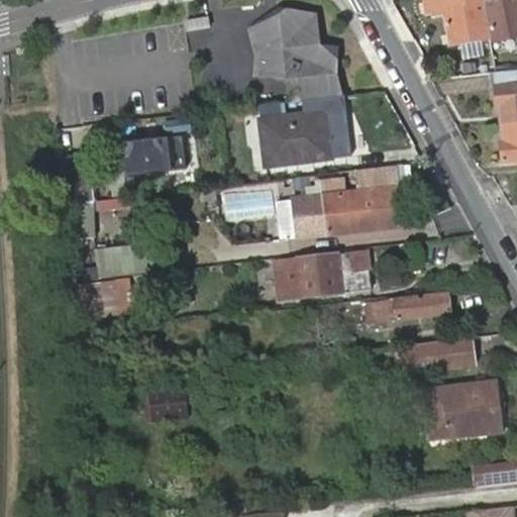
[(486,12),(484,0),(423,0),(427,13),(434,13),(434,16),(449,13),(452,27),(487,22),(486,12)]
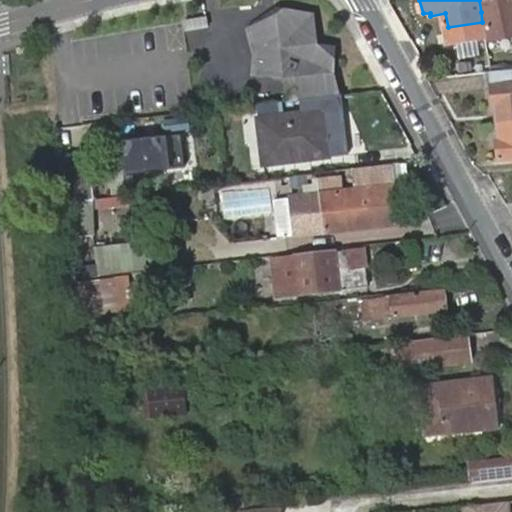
[(511,0),(479,0),(481,12),(511,7),(511,0)]
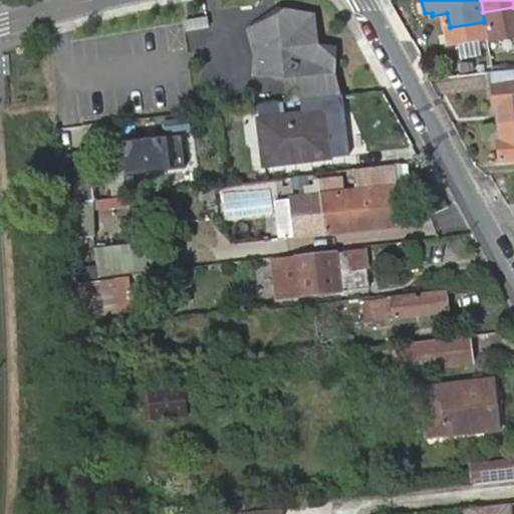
[(513,7),(483,12),(484,22),(513,17),(513,7)]
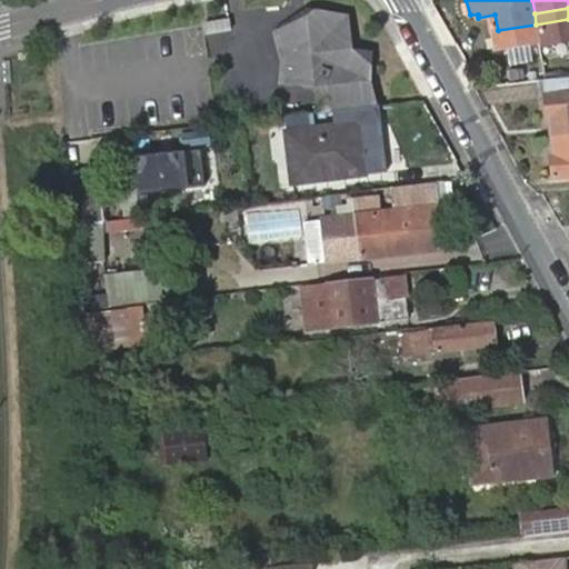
[(315,88),(318,112),(378,106),(371,81),(372,66),(353,50),(349,16),(307,9),(273,31),(281,60),(279,85),(315,88)]
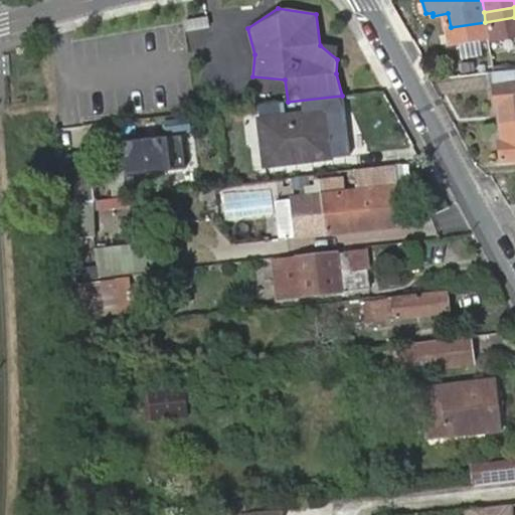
[(442,65),(443,77),(489,73),(493,72),(492,61),(442,65)]
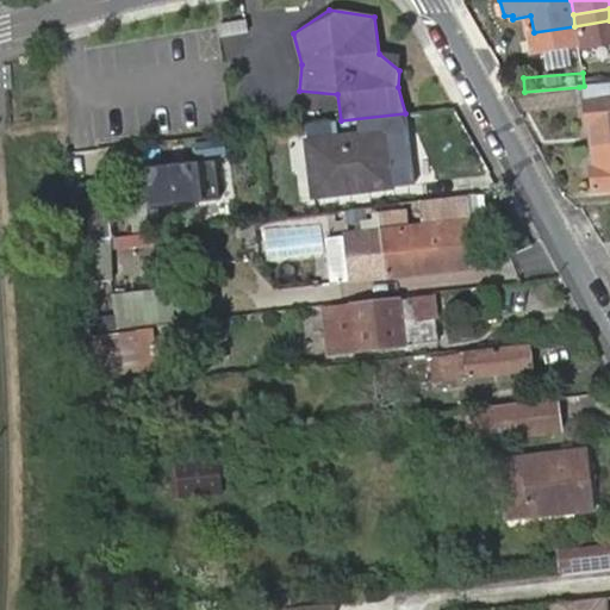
[(609,83),(584,86),(579,87),(583,128),(585,128),(586,147),(609,144),(609,83)]
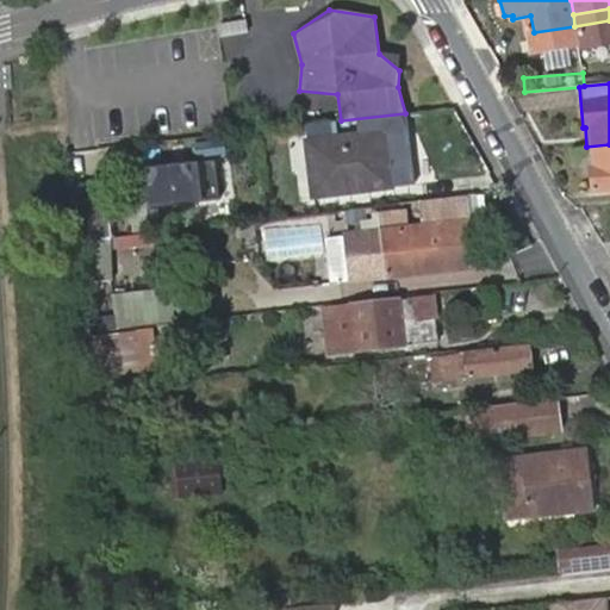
[(385,134),(307,143),(313,197),(391,186),(385,134)]
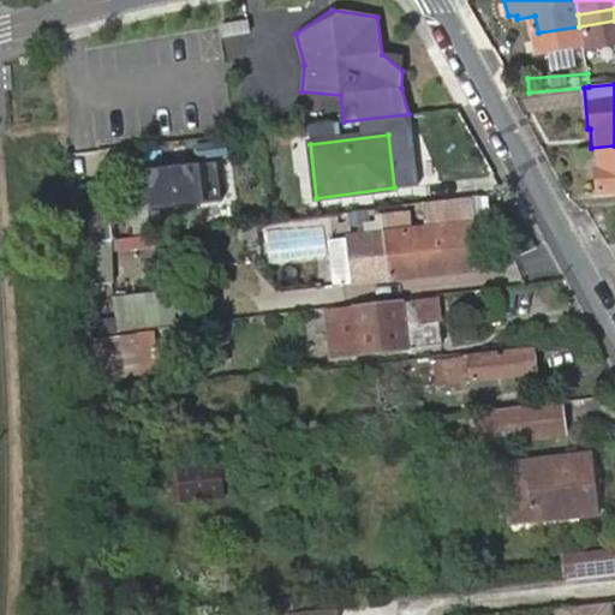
[(614,145),(591,148),(593,167),(590,168),(592,192),(614,190),(614,145)]
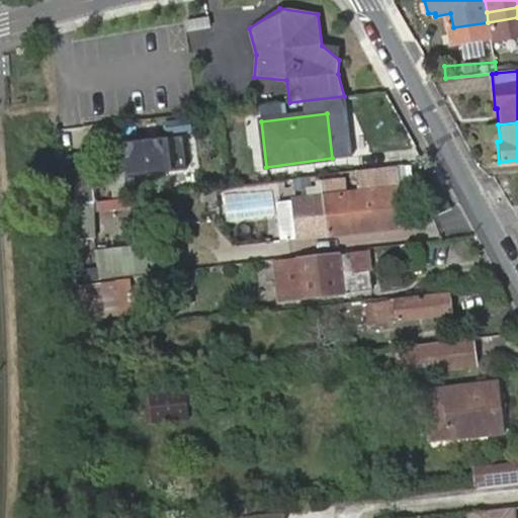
[(183,137),(123,144),(127,176),(186,169),(183,137)]
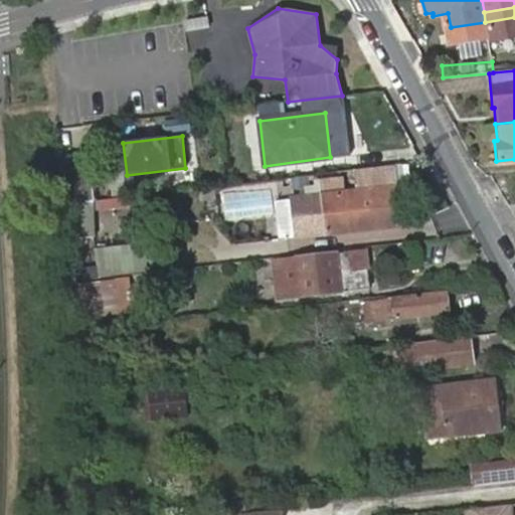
[(88,182),(83,152),(58,154),(64,202),(84,199),(93,199),(91,182),(88,182)]
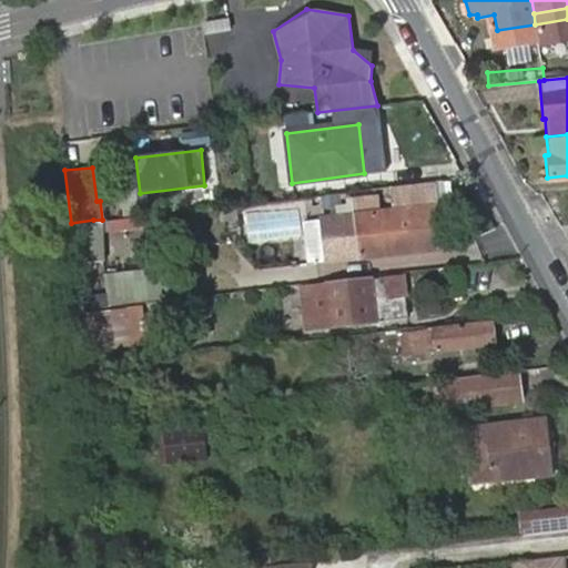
[(324,217),(328,260),(440,250),(436,206),(440,206),(438,185),(392,190),(394,211),(324,217)]
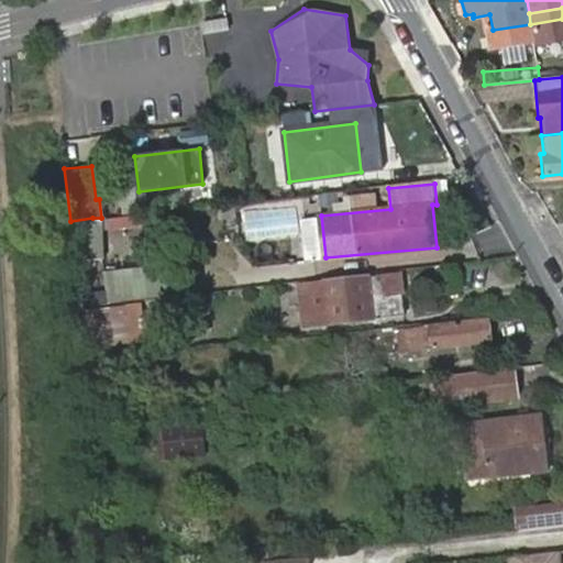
[(57,222),(59,256),(96,253),(92,218),(70,221),(57,222)]
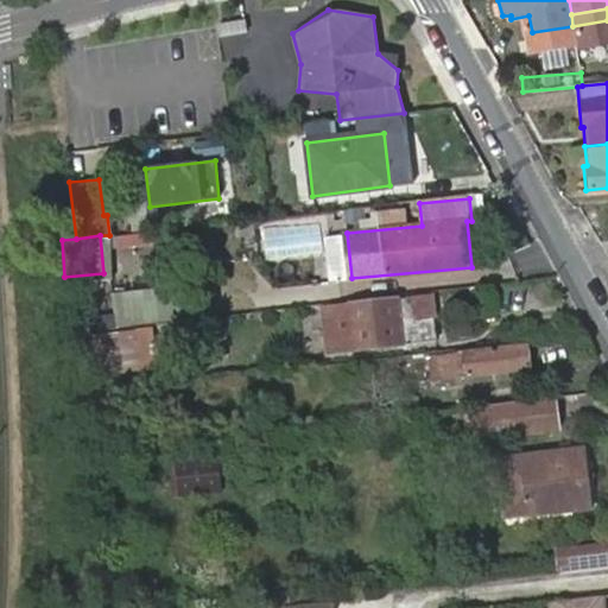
[(169,321),(165,287),(140,291),(144,324),(169,321)]
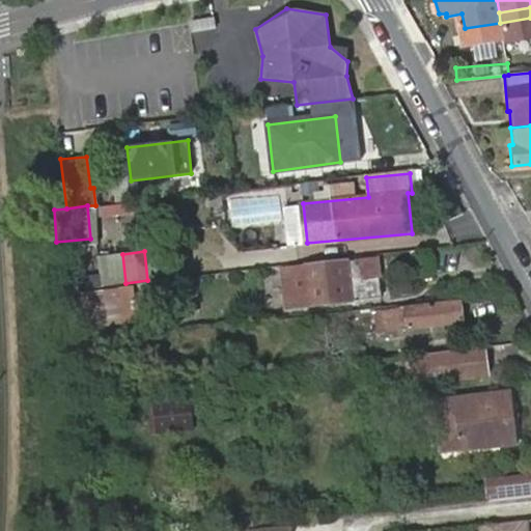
[(122,254),(93,257),(96,286),(126,283),(122,254)]
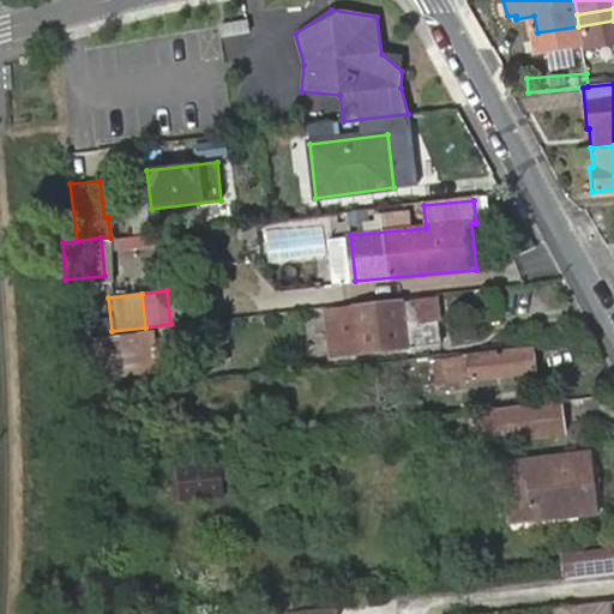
[(435,298),(415,300),(417,321),(438,318),(435,298)]
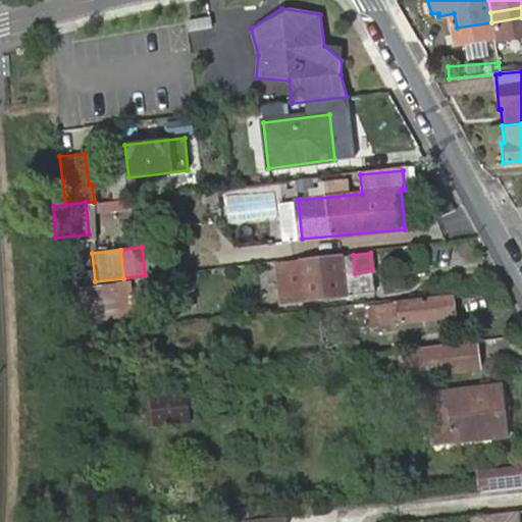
[(353,255),(296,261),(277,263),(282,302),(374,292),(372,270),(355,273),(353,255)]
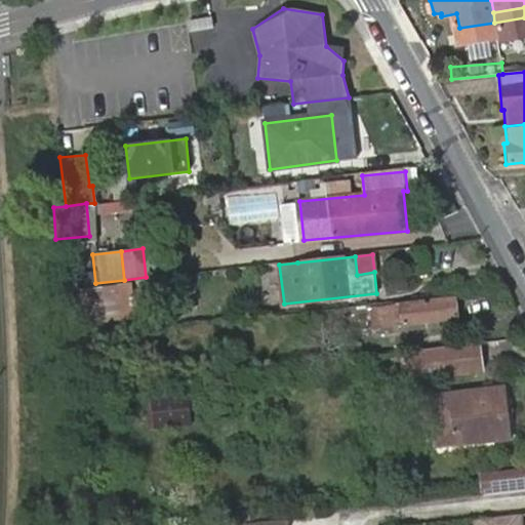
[(127,284),(71,290),(76,336),(97,334),(97,327),(132,323),(127,284)]
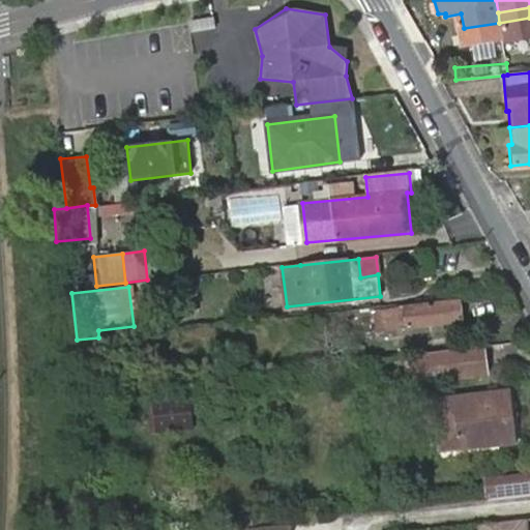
[(459,320),(455,299),(371,308),(374,331),(459,320)]
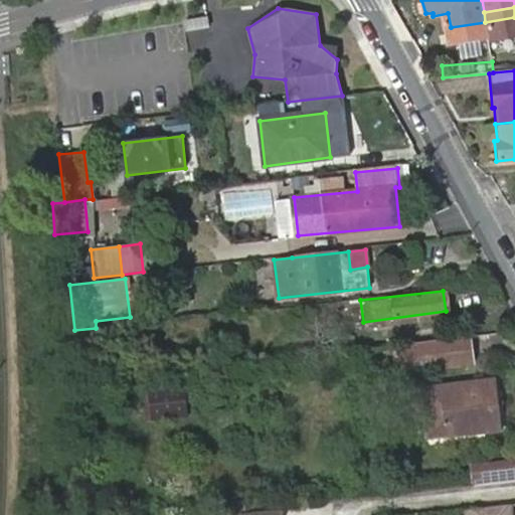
[(469,360),(466,334),(375,345),(377,360),(403,357),(404,368),(469,360)]
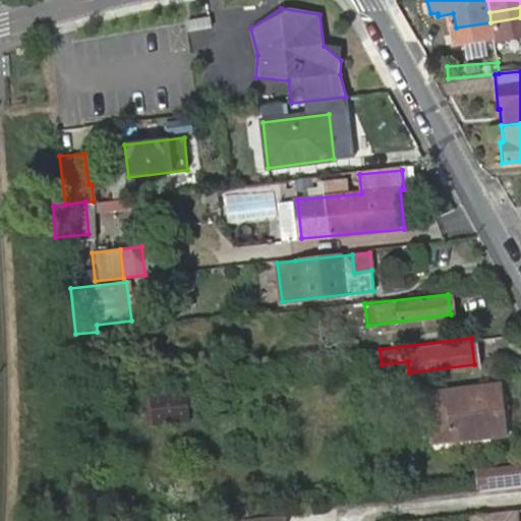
[(430,446),(506,437),(499,383),(423,393),(430,446)]
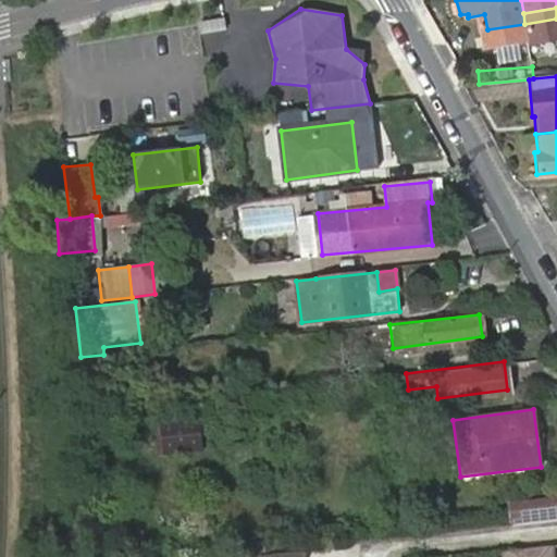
[(163,425),(166,450),(205,445),(201,421),(163,425)]
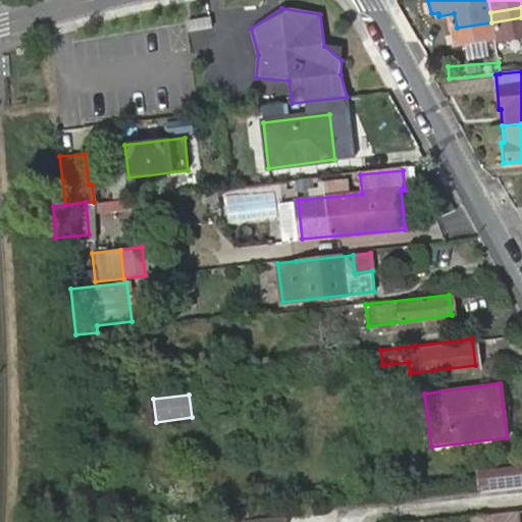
[(521,469),(480,474),(482,490),(521,485),(521,469)]
